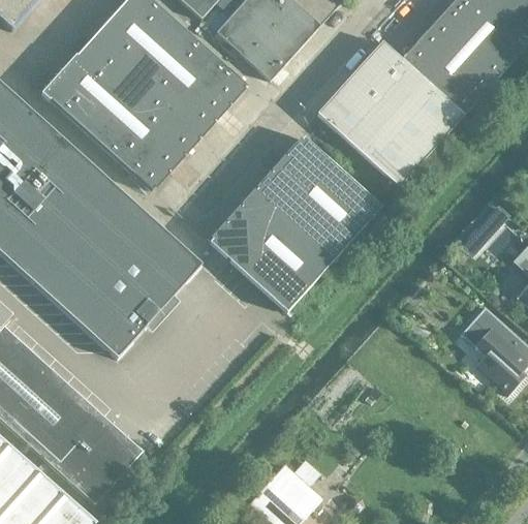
[(0,0),(0,18),(12,29),(38,0),(0,0)]
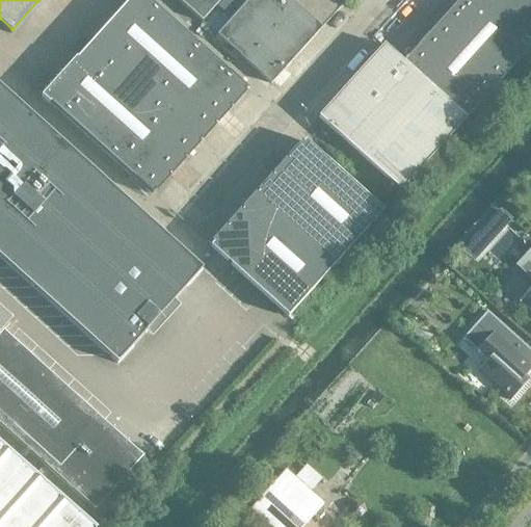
[(153,191),(173,169),(247,86),(152,0),(129,0),(45,94),(153,191)]
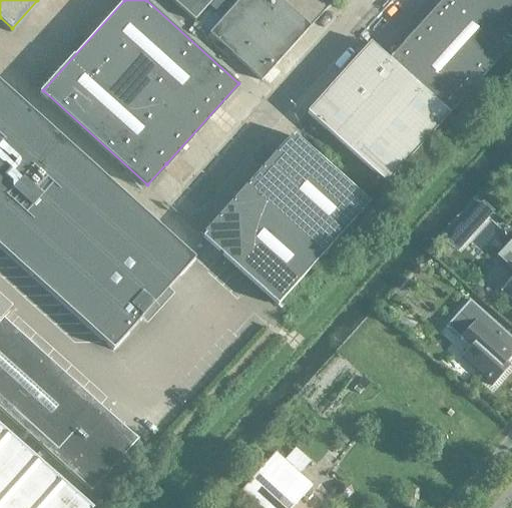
[(176,0),(196,17),(211,0),(176,0)]
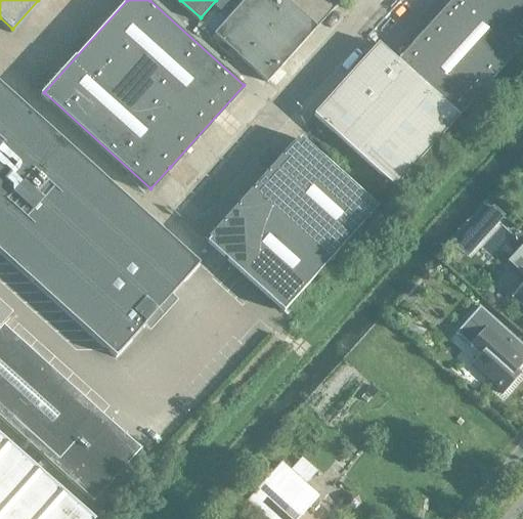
[(228,50),(232,53),(234,55),(237,51),(268,80),(338,2),(335,0),(244,0),(216,32),(231,46),(228,50)]
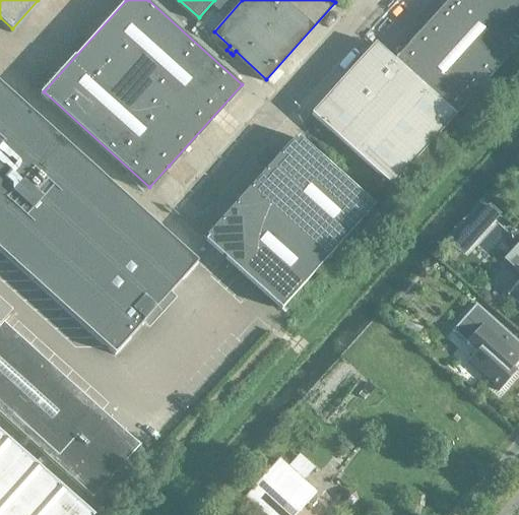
[(446,0),(395,57),(376,40),(313,111),(392,183),(456,113),(518,43),(518,0),(446,0)]
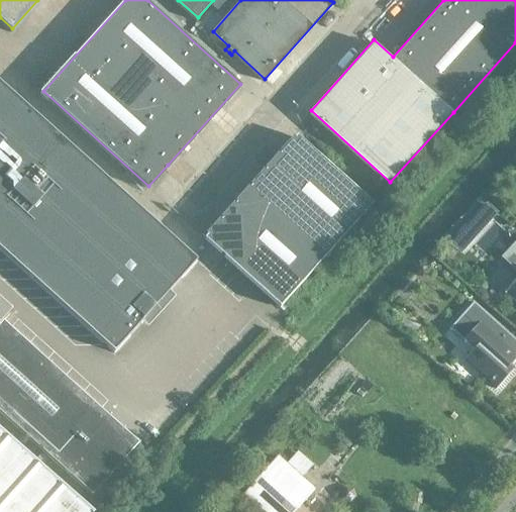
[(197,257),(0,79),(0,245),(114,348),(197,257)]
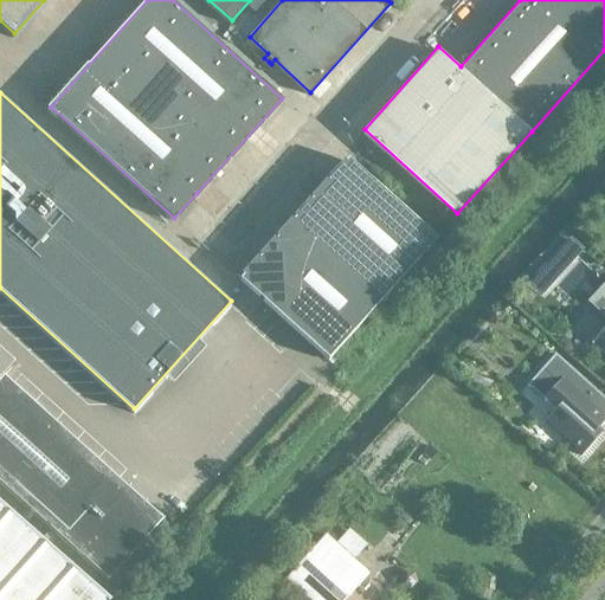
[(437,237),(349,157),(296,217),(384,296),(437,237)]
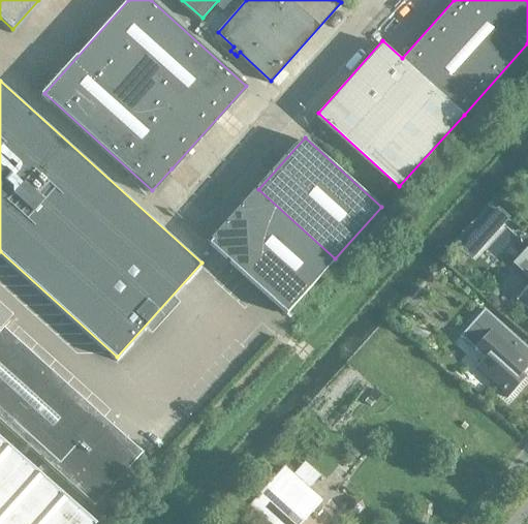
[(258,189),(241,209),(211,242),(288,311),(335,258),(258,189)]
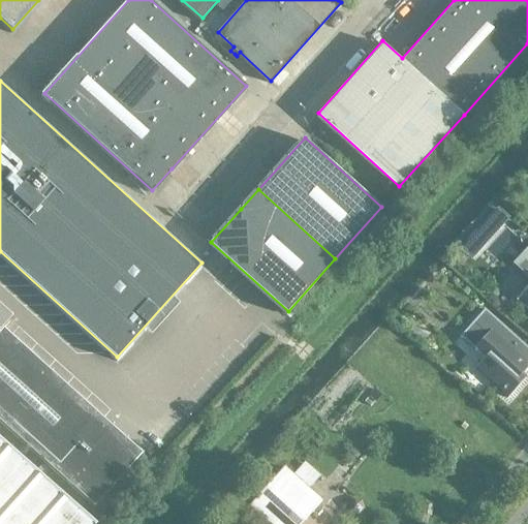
[(489,236),(508,214),(499,206),(479,226),(489,236)]
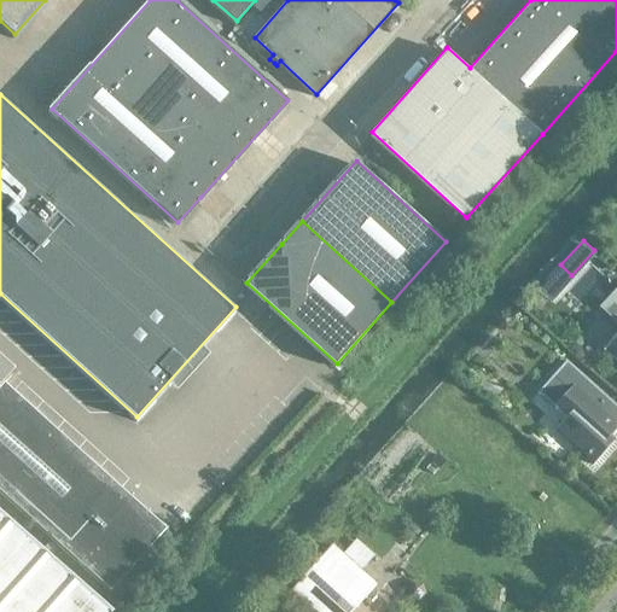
[(616,283),(599,303),(616,319),(616,331),(605,345),(605,347),(606,345),(616,354),(616,283)]
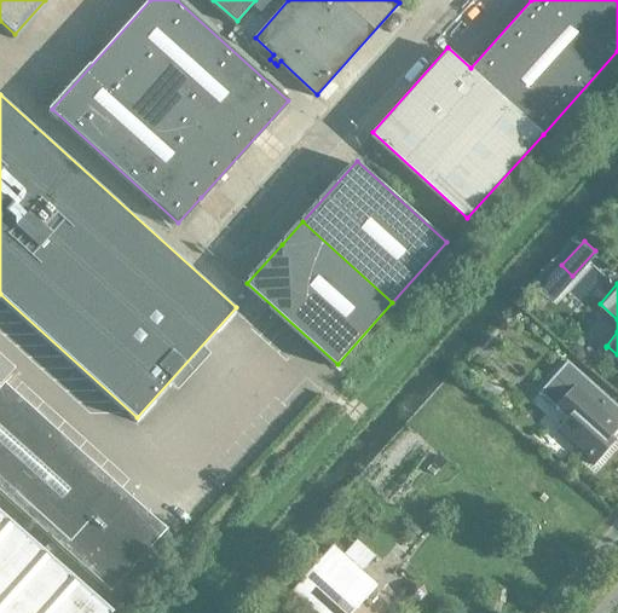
[(558,427),(595,461),(596,460),(594,458),(614,435),(610,432),(617,424),(617,402),(569,357),(553,374),(554,375),(555,372),(572,388),(559,404),(571,415),(560,427),(559,426),(558,427)]
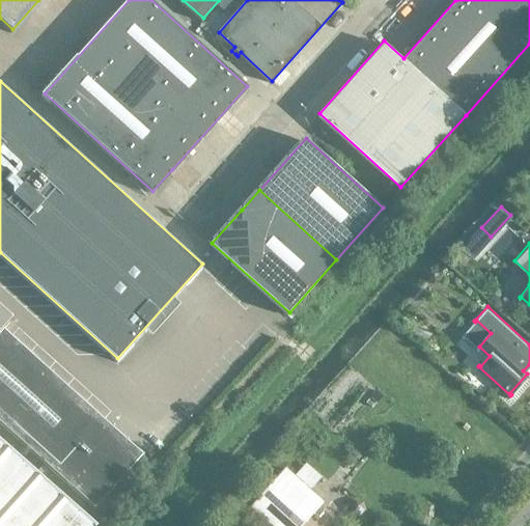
[(0,419),(95,505),(143,452),(0,324),(0,419)]
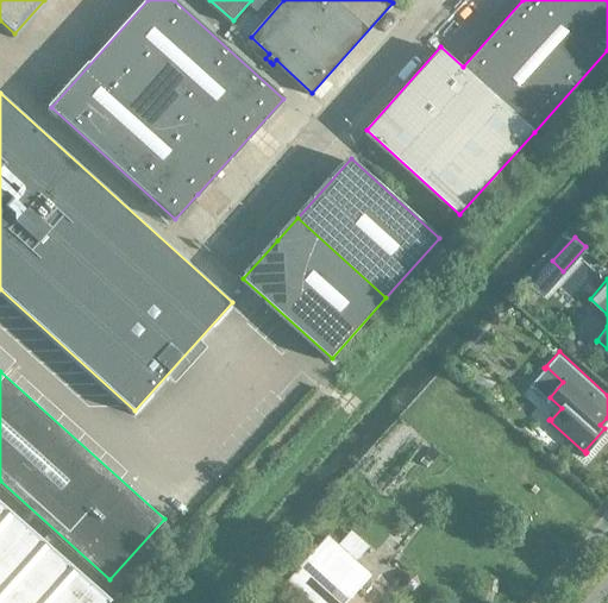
[(0,504),(0,602),(111,602),(112,602),(0,504)]
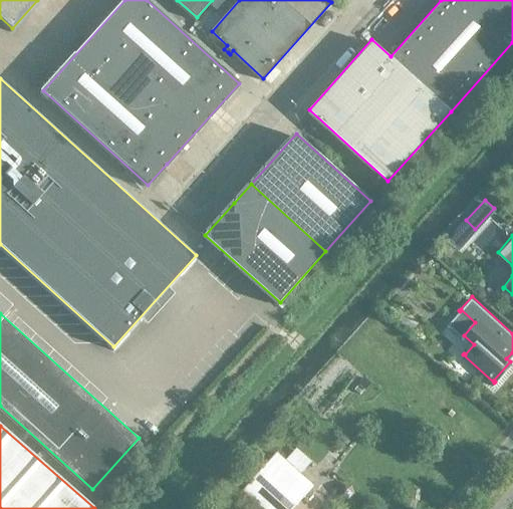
[(265,508),(289,508),(312,485),(276,453),(243,489),(265,508)]
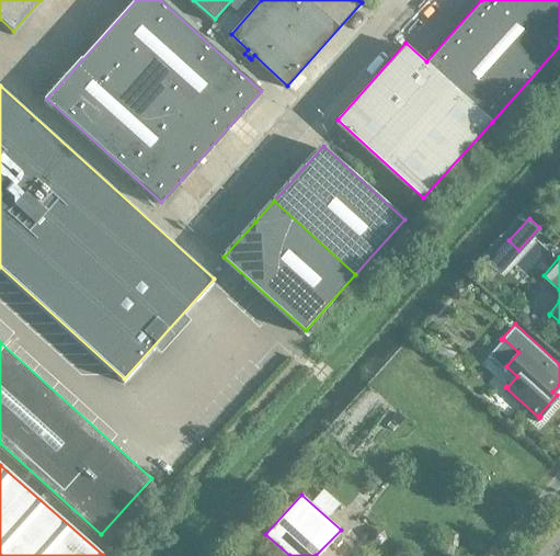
[(370,532),(373,540),(380,541),(386,535),(384,528),(376,526),(370,532)]
